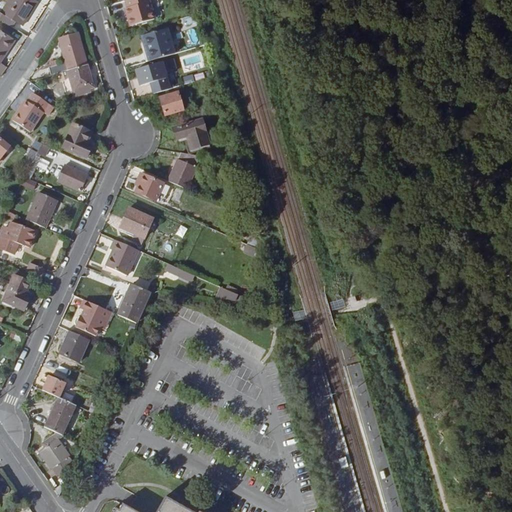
[(0,19),(13,27),(16,22),(22,26),(38,2),(35,0),(9,0),(1,12),(0,11),(0,19)]
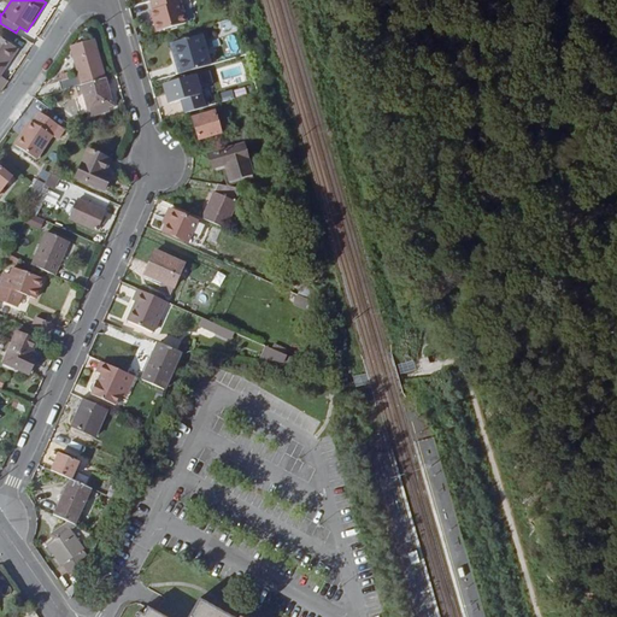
[(180,0),(154,0),(152,1),(154,10),(152,10),(158,33),(187,23),(180,0)]
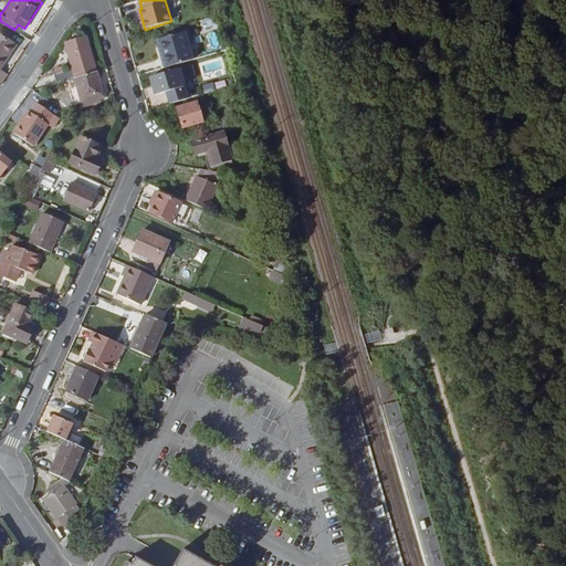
[(216,16),(202,20),(205,28),(218,23),(216,16)]
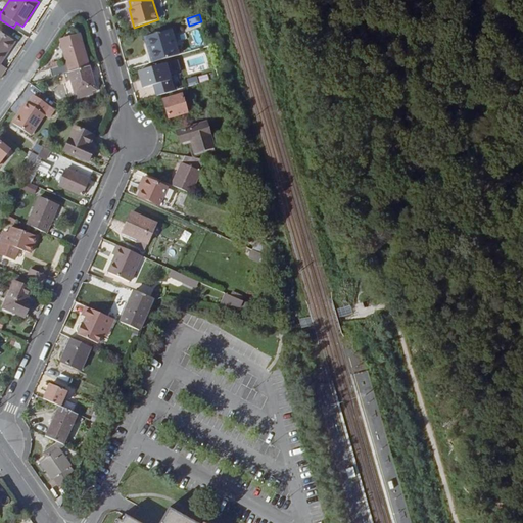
[(0,30),(0,75),(2,77),(7,68),(0,62),(0,61),(14,40),(0,30)]
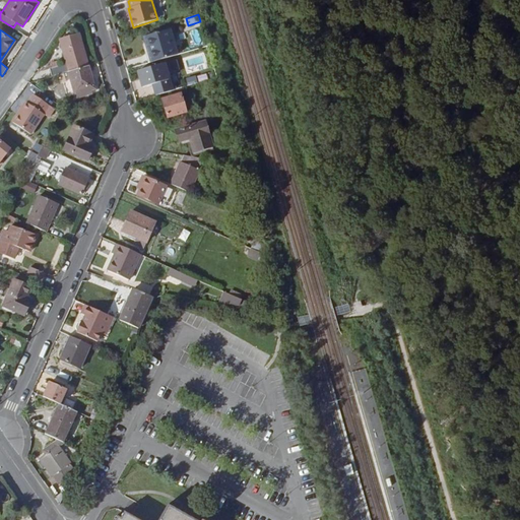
[(145,38),(152,62),(178,54),(171,30),(145,38)]
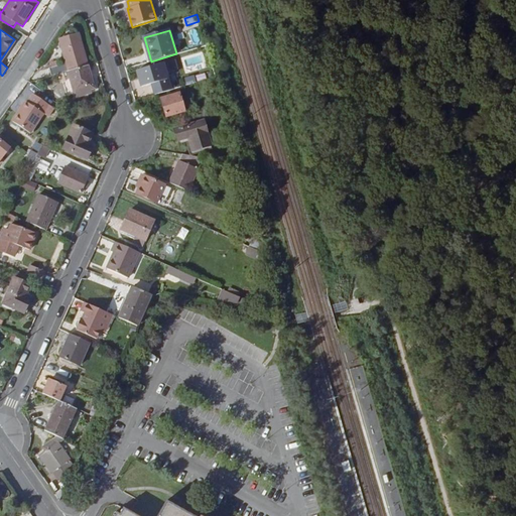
[(59,38),(69,72),(89,66),(80,32),(59,38)]
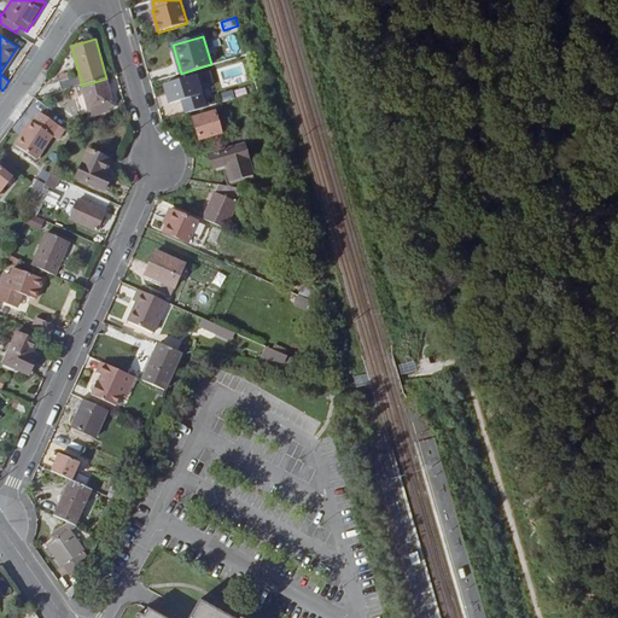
[(194,75),(165,83),(172,103),(185,99),(188,111),(204,106),(198,86),(213,82),(209,70),(194,75)]
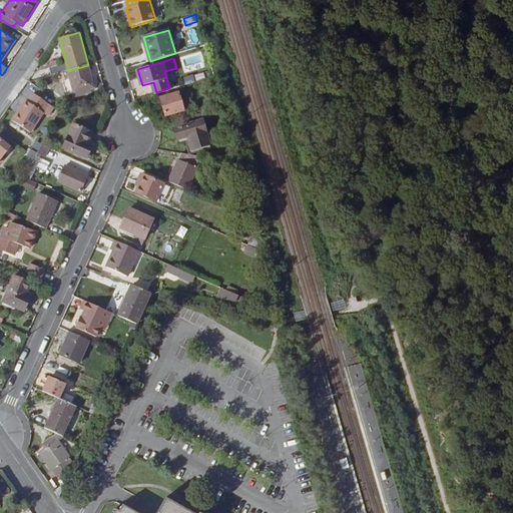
[(94,88),(88,65),(68,71),(74,94),(94,88)]
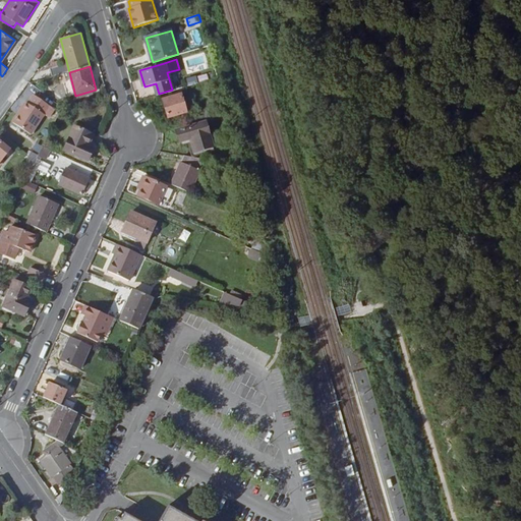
[(205,73),(206,79),(215,77),(214,71),(205,73)]
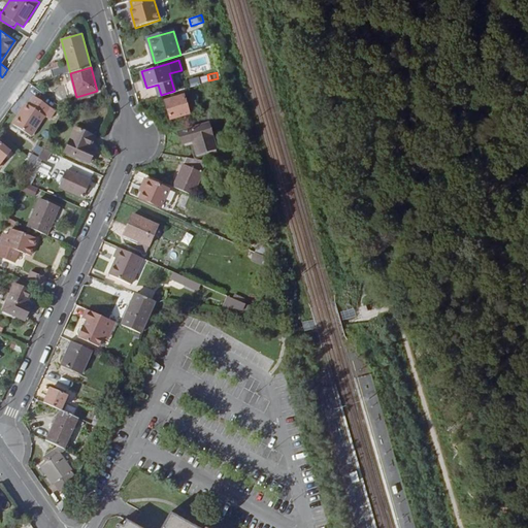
[(189,80),(191,87),(200,85),(199,77),(189,80)]
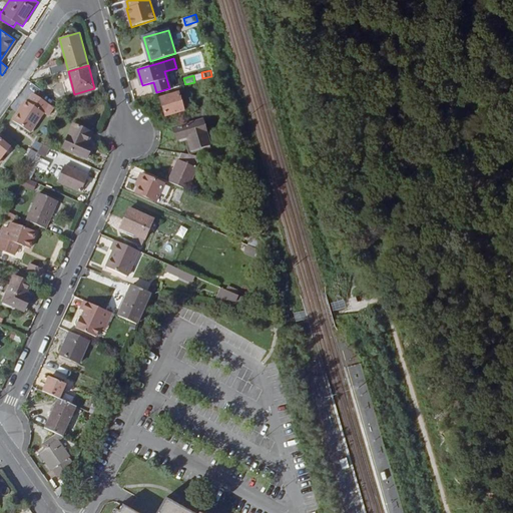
[(222,107),(214,76),(210,77),(219,108),(222,107)]
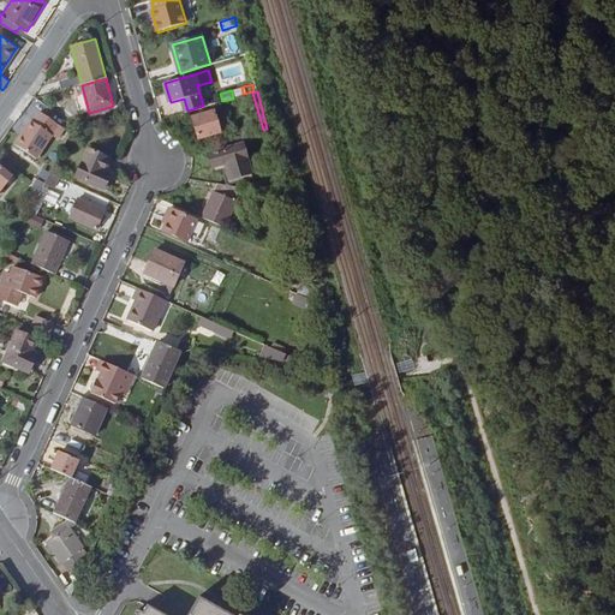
[(214,111),(193,117),(199,138),(221,131),(214,111)]
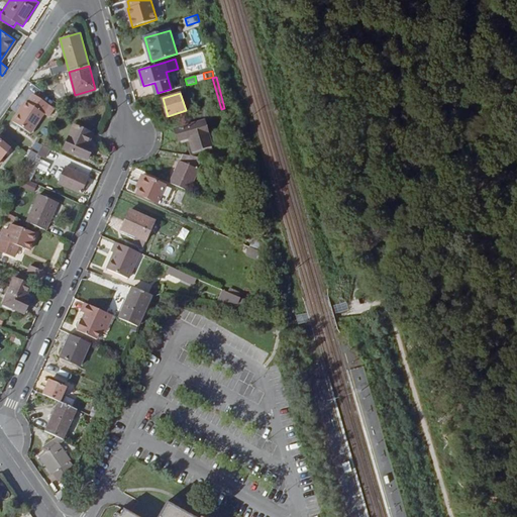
[(55,109),(34,95),(28,103),(26,102),(22,109),(25,110),(22,114),(19,113),(13,122),(30,134),(44,114),(49,117),(55,109)]
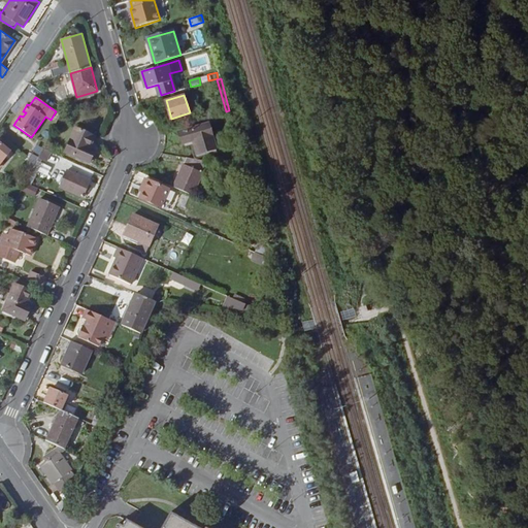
[(209,123),(179,131),(183,143),(194,140),(197,154),(217,147),(209,123)]
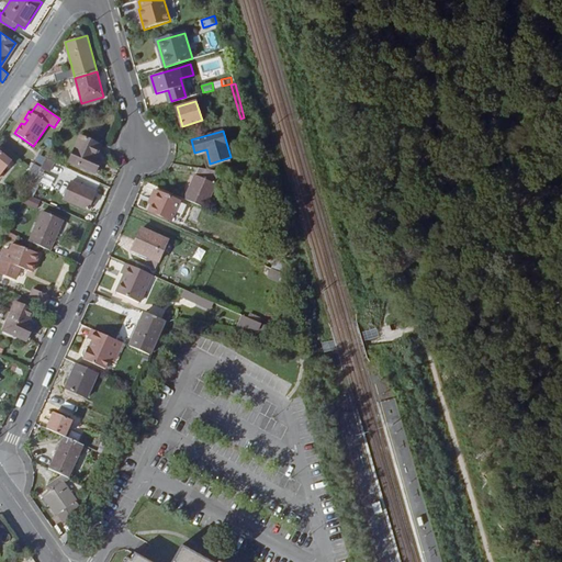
[(101,146),(81,136),(69,163),(96,173),(102,159),(96,157),(101,146)]
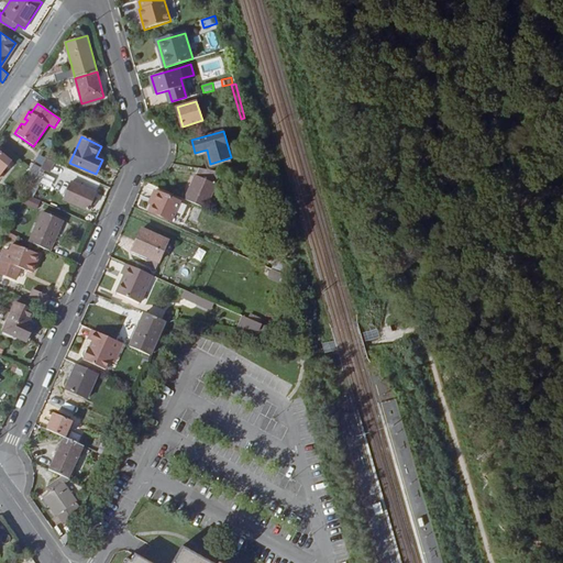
[(0,175),(11,162),(0,152),(0,175)]
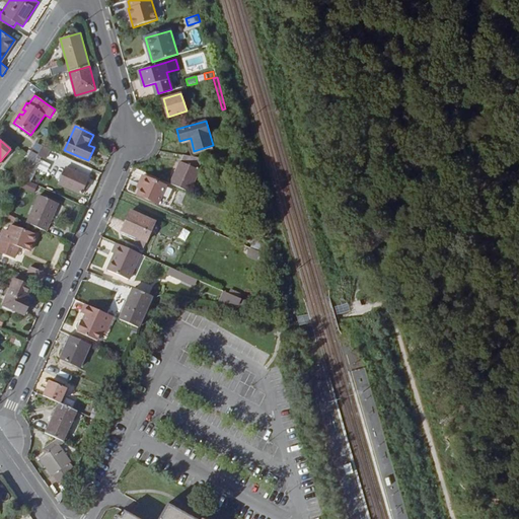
[(51,150),(43,146),(38,155),(33,162),(29,171),(25,179),(30,181),(44,158),(47,159),(51,150)]
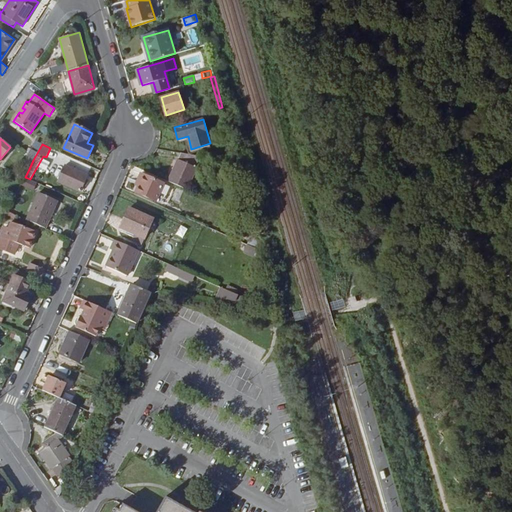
[(33,160),(37,153),(31,150),(28,156),(30,157),(33,160)]
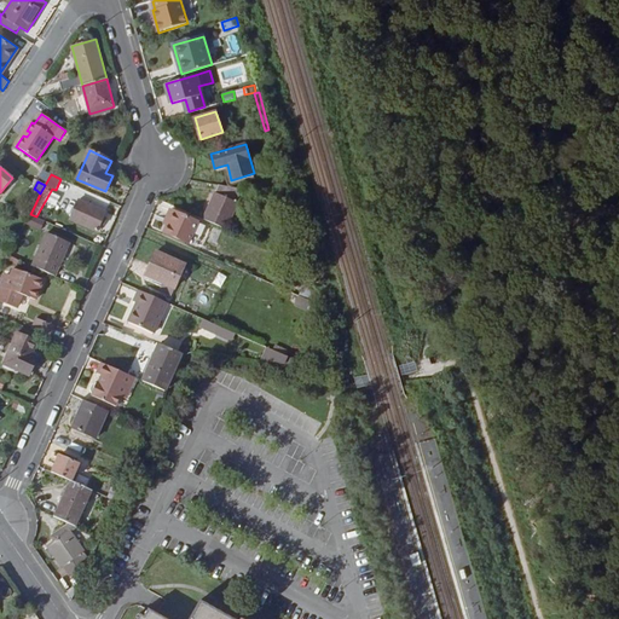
[(246,187),(219,184),(204,218),(227,229),(229,226),(238,230),(248,208),(238,204),(246,187)]
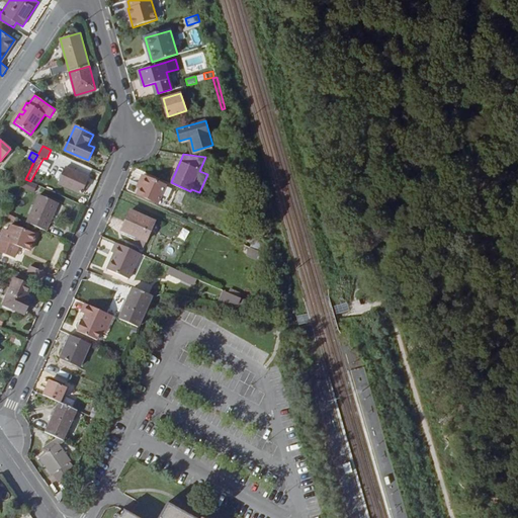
[(29,171),(33,162),(30,159),(25,168),(29,171)]
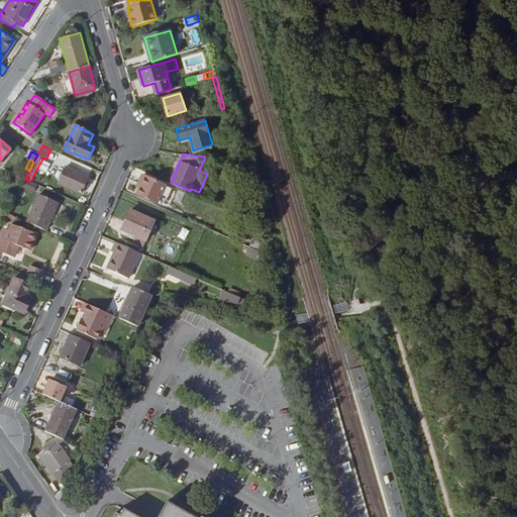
[(92,168),(80,163),(78,168),(89,173),(92,168)]
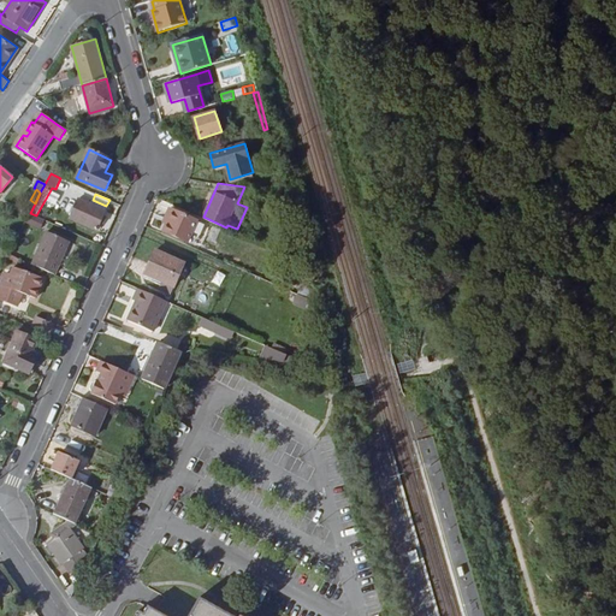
[(106,211),(80,200),(70,219),(98,231),(106,211)]
